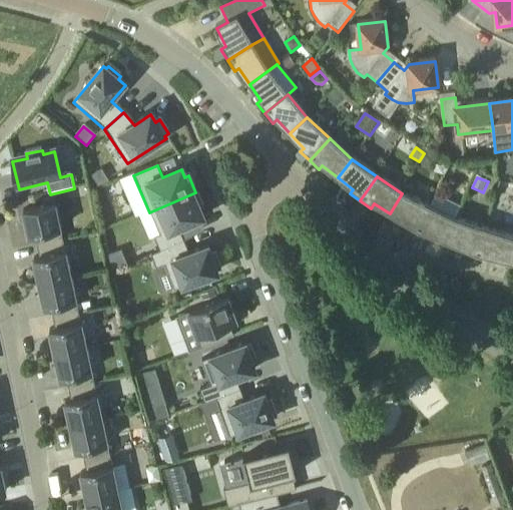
[(203,208),(195,192),(149,212),(159,236),(153,238),(159,251),(183,241),(177,229),(202,218),(199,210),(203,208)]
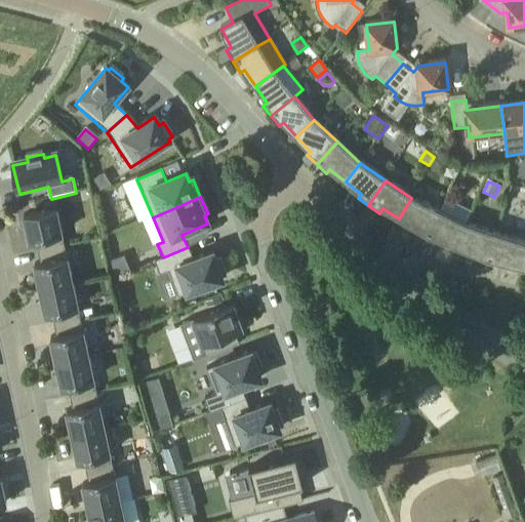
[(426,239),(439,212),(411,198),(399,218),(416,229),(414,234),(426,239)]
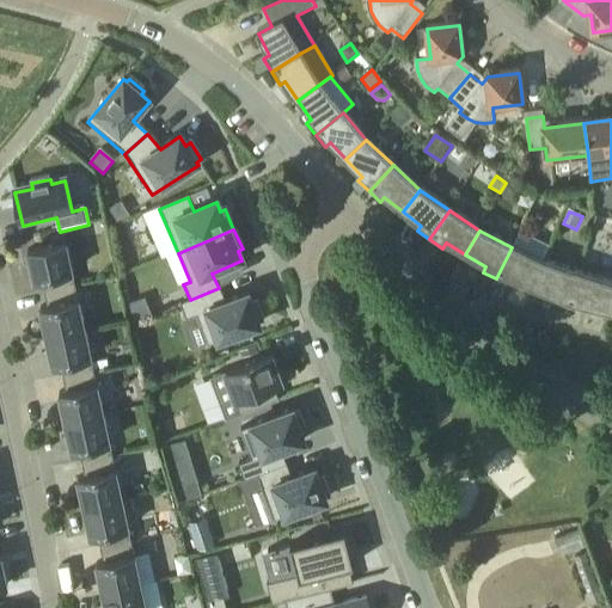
[(46,295),(75,288),(73,274),(67,245),(28,252),(35,282),(42,281),(46,295)]
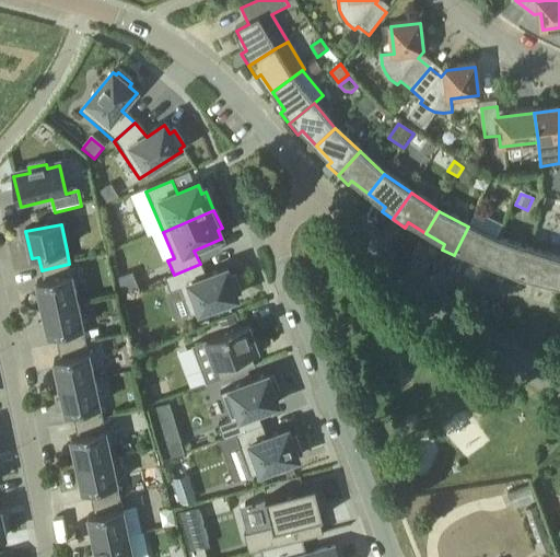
[(489,265),(499,241),(468,227),(454,255),(467,262),(469,256),(489,265)]
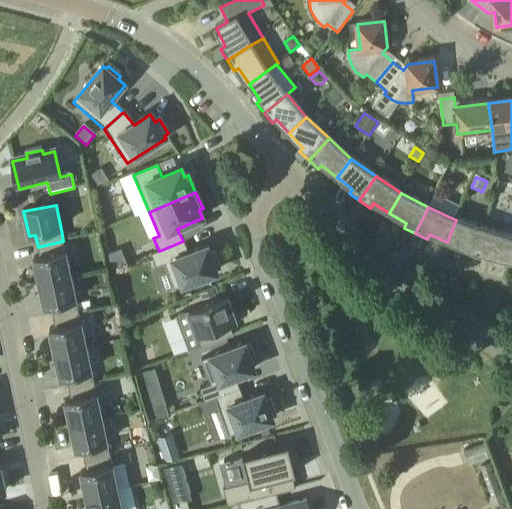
[(475,258),(485,229),(456,220),(447,242),(465,249),(463,254),(475,258)]
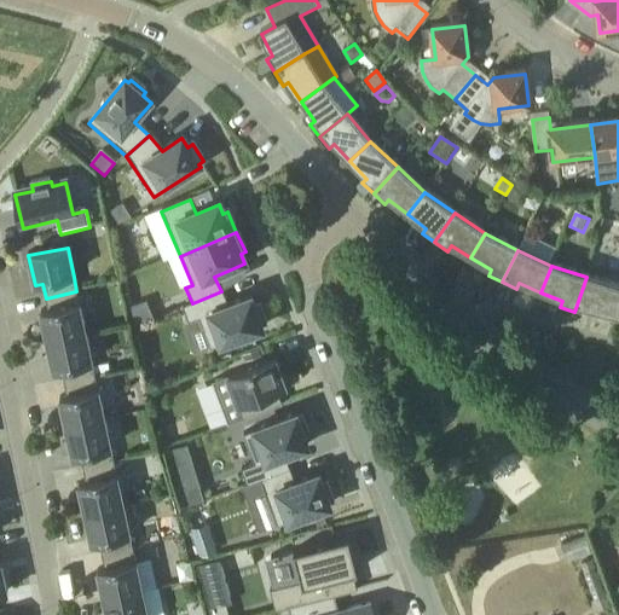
[(614,317),(618,296),(618,288),(586,277),(574,312),(590,317),(591,311),(614,317)]
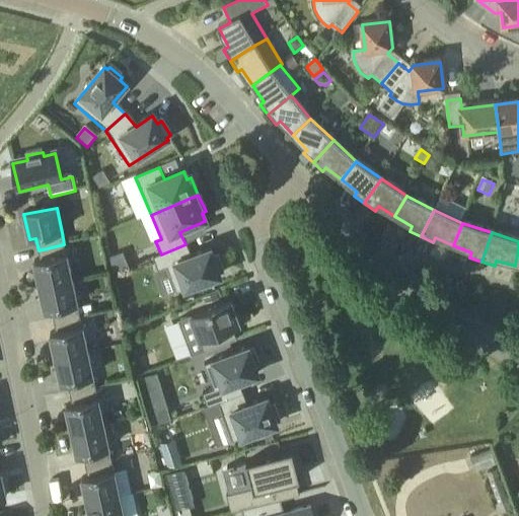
[(40,288),(72,281),(67,256),(64,244),(39,250),(41,262),(34,264),(40,288)]
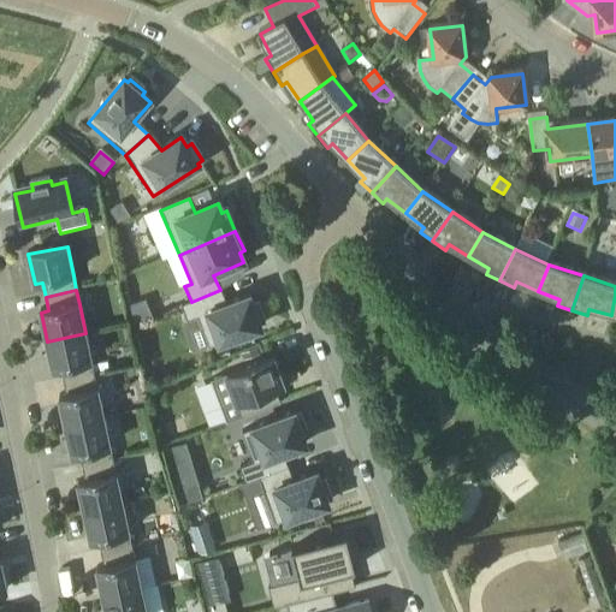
[(226,306),(220,290),(191,302),(208,349),(260,330),(259,326),(264,325),(258,306),(253,308),(249,297),(226,306)]
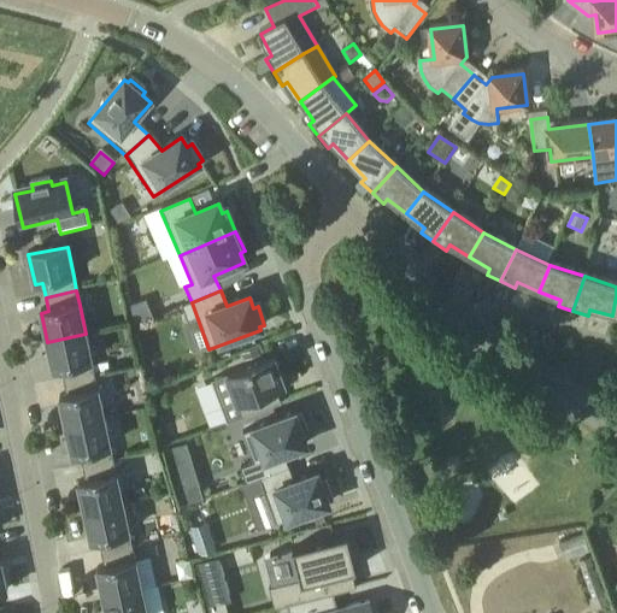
[(64,383),(95,376),(92,363),(93,363),(86,334),(47,342),(53,371),(62,369),(64,383)]
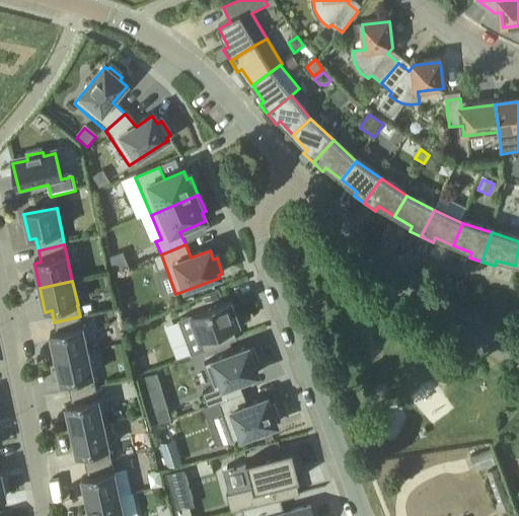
[(192,358),(205,353),(237,341),(232,328),(239,325),(231,302),(178,322),(192,358)]
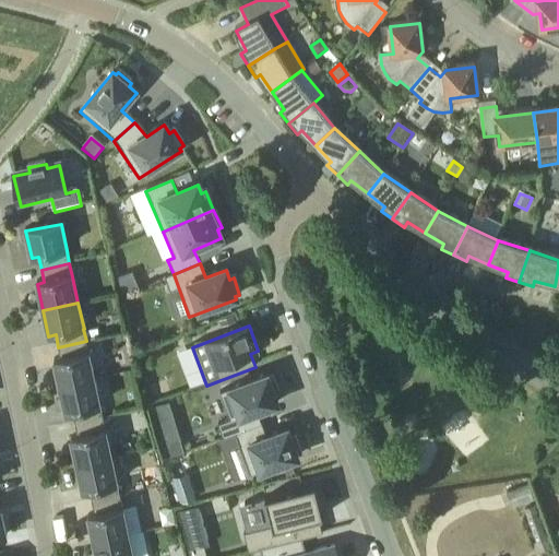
[(60,388),(95,380),(90,354),(88,354),(86,341),(58,347),(61,361),(55,362),(60,388)]
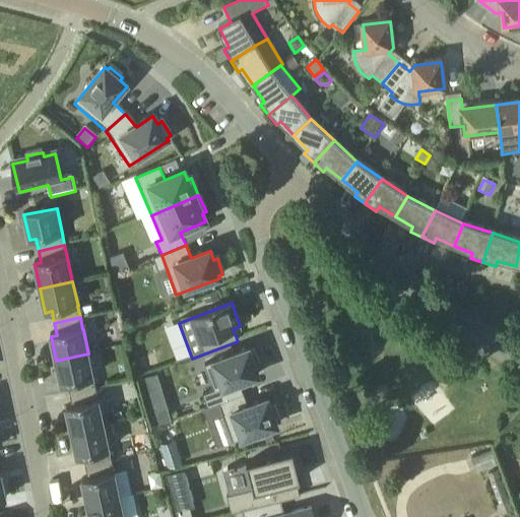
[(202,366),(217,405),(242,396),(238,384),(257,378),(254,369),(258,368),(252,351),(248,353),(247,350),(202,366)]
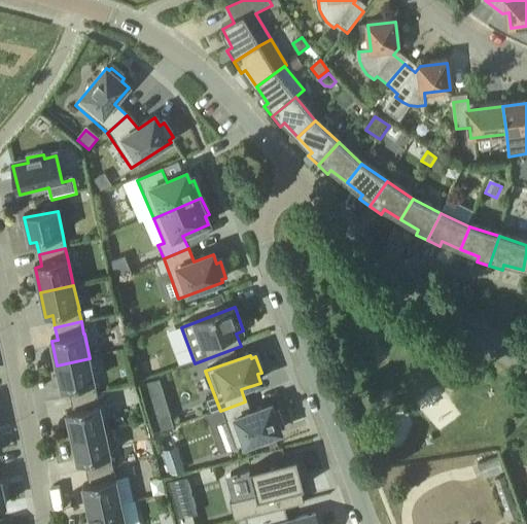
[(71,400),(98,395),(95,383),(90,358),(57,365),(62,390),(68,389),(71,400)]
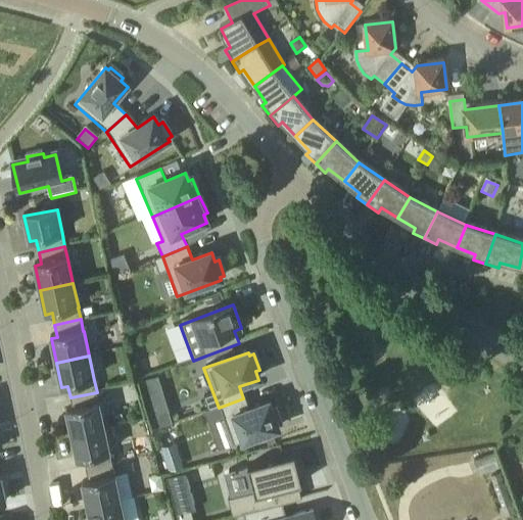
[(73,435),(105,428),(99,404),(97,392),(70,397),(73,410),(66,411),(73,435)]
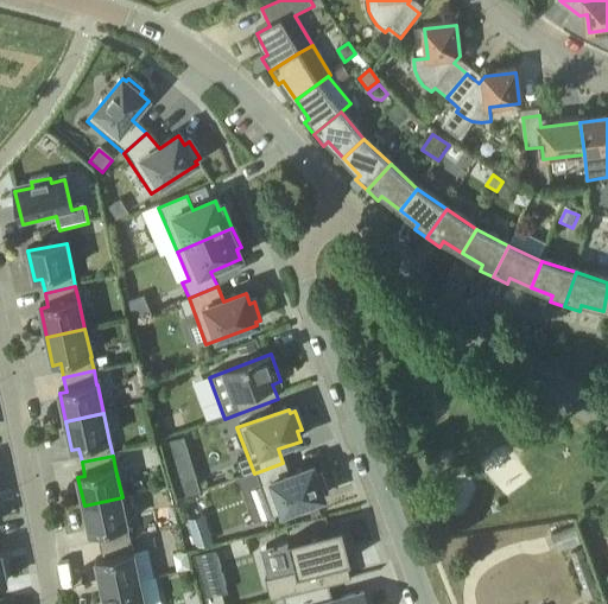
[(283,463),(254,474),(271,519),(322,500),(321,496),(325,495),(318,476),(315,478),(311,468),(287,476),(283,463)]
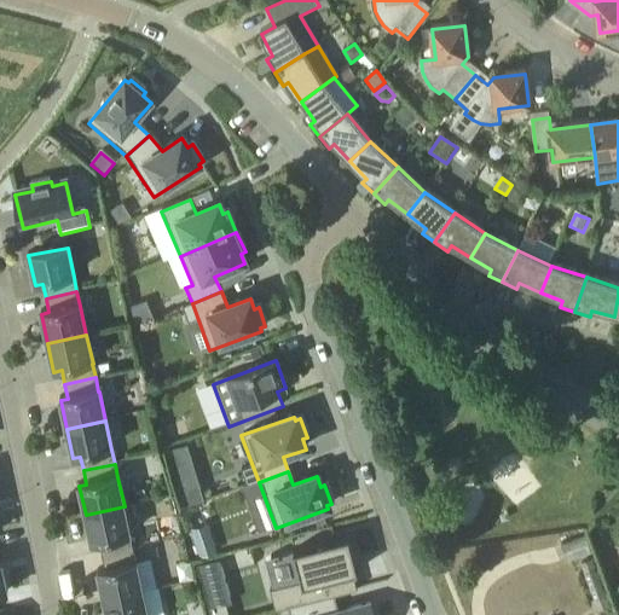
[(204,504),(197,482),(177,488),(183,510),(204,504)]
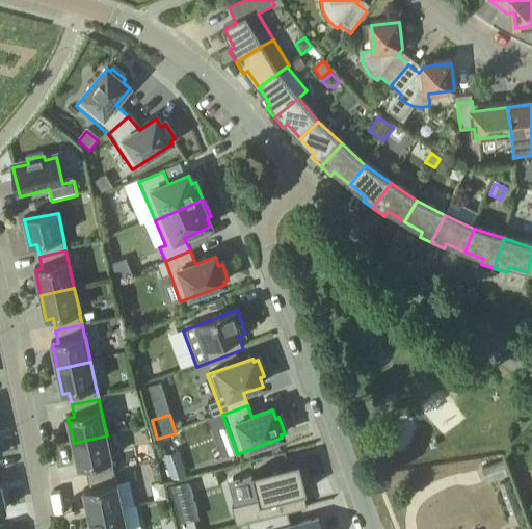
[(88,479),(114,473),(112,460),(107,435),(74,443),(79,468),(85,467),(88,479)]
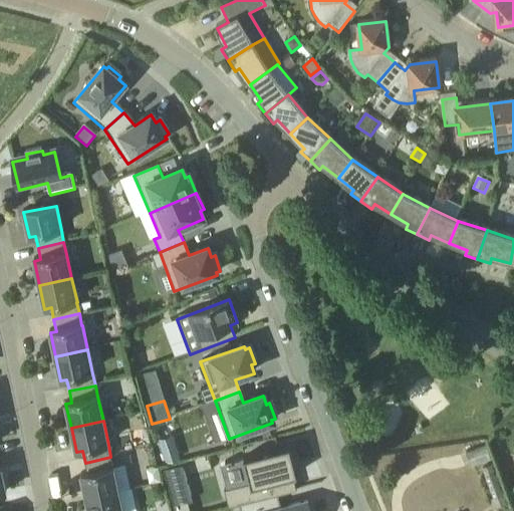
[(158,442),(167,464),(182,457),(173,435),(158,442)]
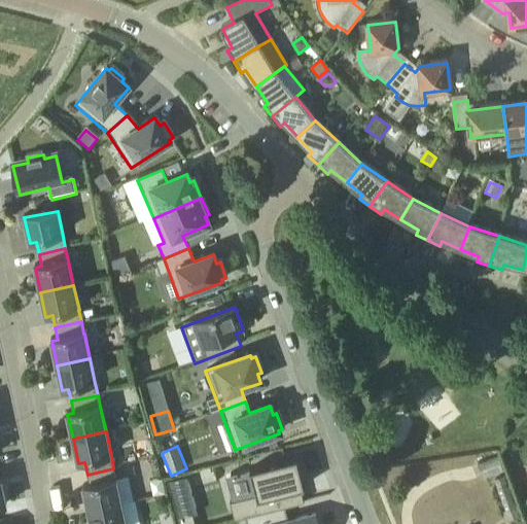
[(505,474),(500,459),(479,466),(484,482),(505,474)]
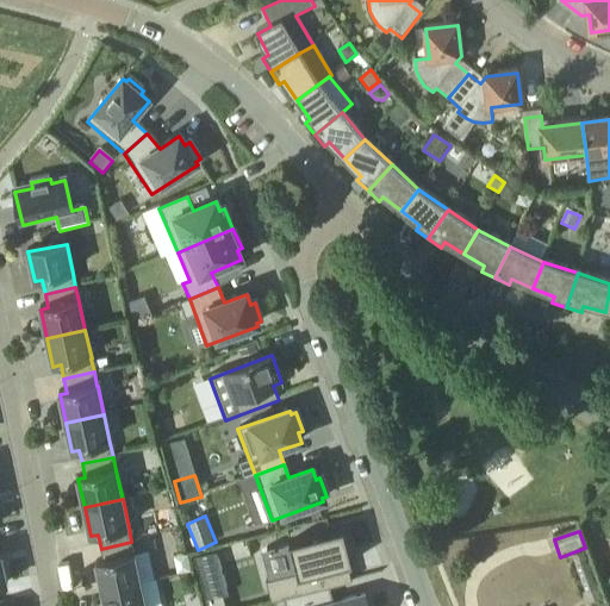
[(261,585),(267,605),(285,600),(331,588),(347,585),(343,568),(348,567),(338,532),(285,547),(292,576),(261,585)]
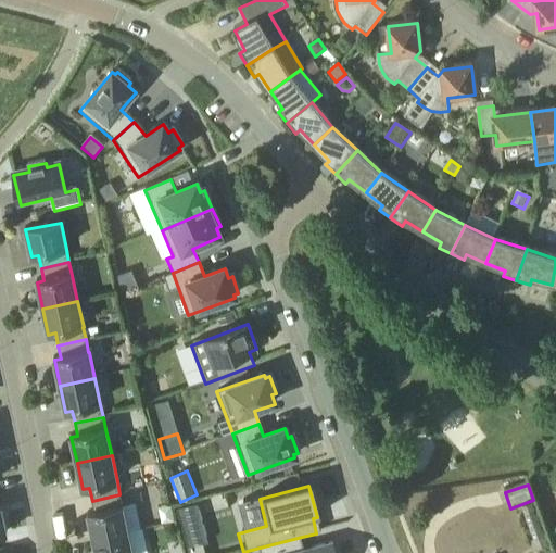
[(93,541),(128,533),(123,507),(119,494),(92,501),(95,513),(88,515),(93,541)]
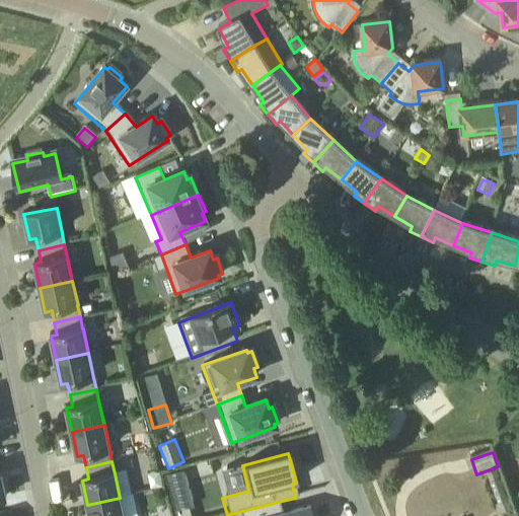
[(490,480),(500,505),(496,507),(500,515),(512,511),(512,509),(514,508),(503,480),(500,480),(499,476),(490,480)]
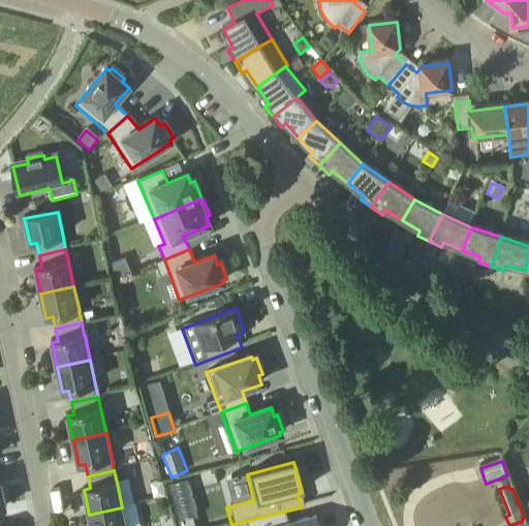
[(126,525),(122,507),(89,515),(91,525),(126,525)]
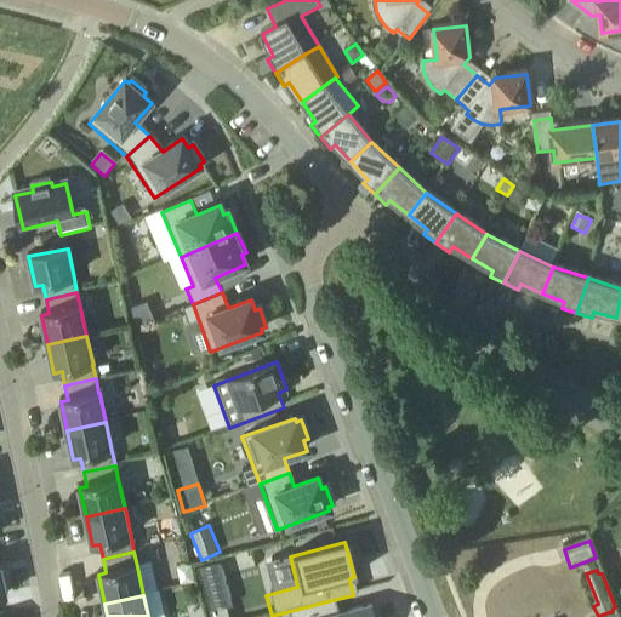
[(341,616),(337,599),(290,611),(291,616),(372,616),(371,609),(341,616)]
